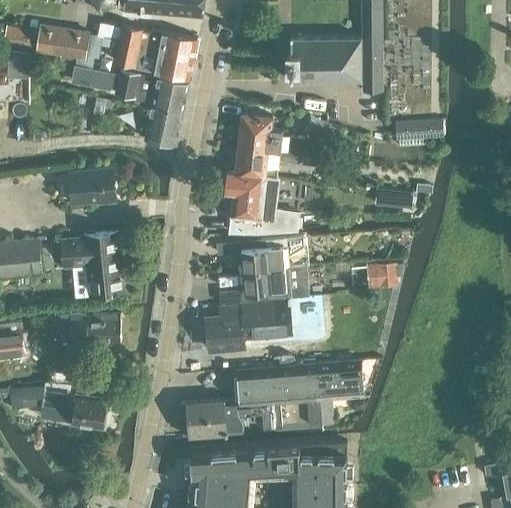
[(91,0),(99,12),(120,6),(119,0),(91,0)]
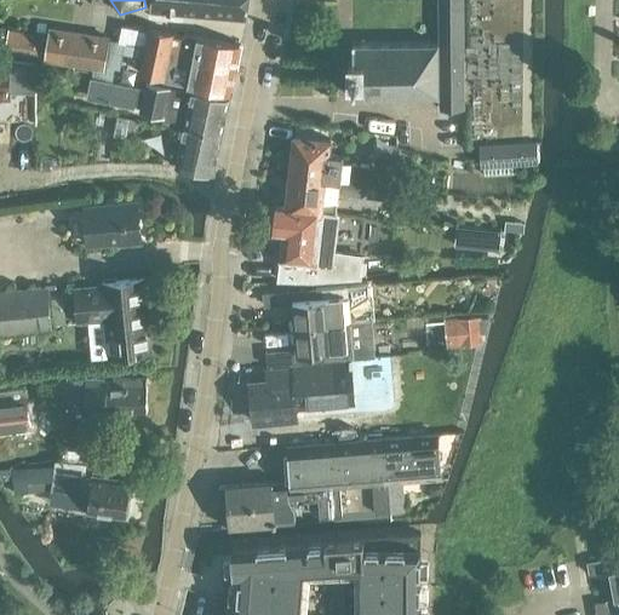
[(150,0),(149,13),(245,23),(247,0),(150,0)]
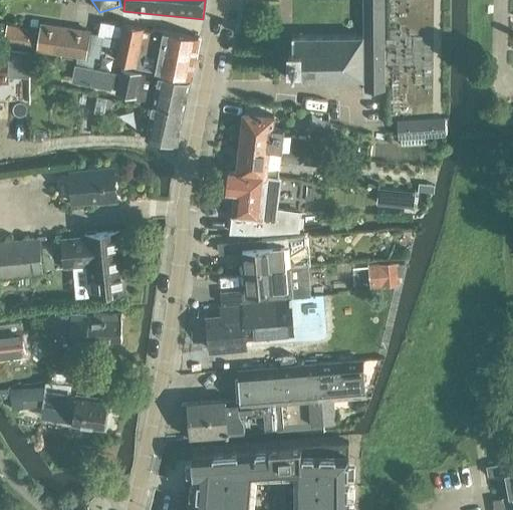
[(362,0),(363,40),(291,40),(291,52),(288,52),(288,70),(292,70),(292,82),(363,81),(363,93),(385,92),(383,0),(362,0)]
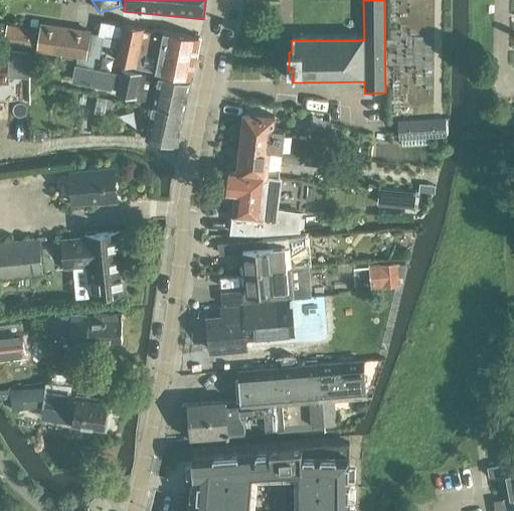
[(39,33),(35,55),(77,61),(86,62),(90,36),(90,32),(40,25),(39,33)]
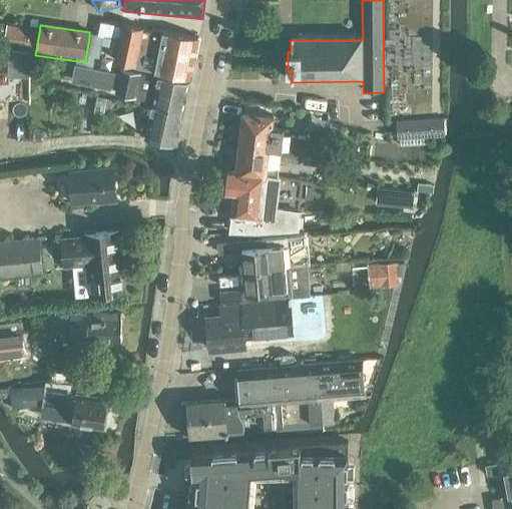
[(77,61),(76,68),(91,71),(93,61),(99,62),(102,48),(117,51),(115,63),(133,66),(132,69),(189,81),(197,40),(151,31),(150,33),(122,27),(119,41),(89,36),(85,62),(77,61)]
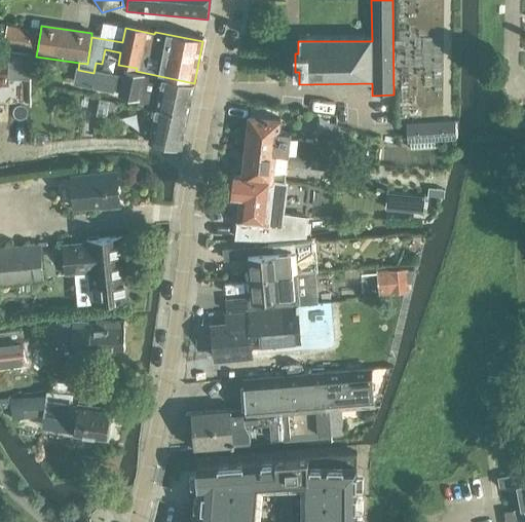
[(6,29),(6,34),(3,53),(30,56),(36,57),(40,34),(6,29)]
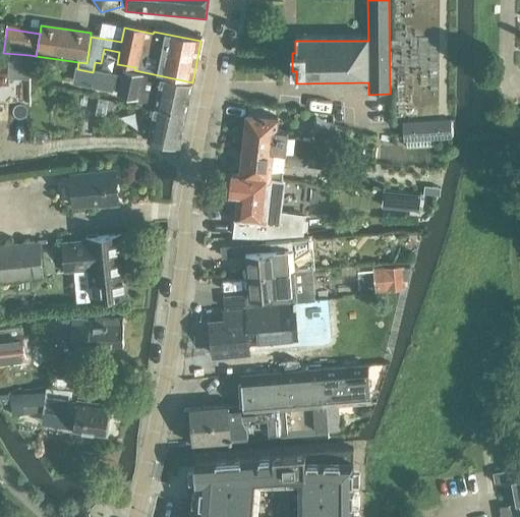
[(3,53),(0,52),(0,87),(7,87),(7,81),(30,81),(30,55),(3,53)]
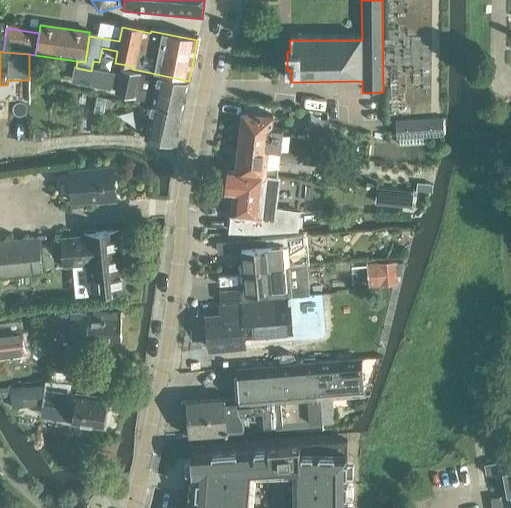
[(76,68),(72,84),(108,91),(109,87),(116,89),(115,95),(134,99),(133,105),(151,109),(182,115),(189,85),(120,70),(118,77),(91,71),(76,68)]
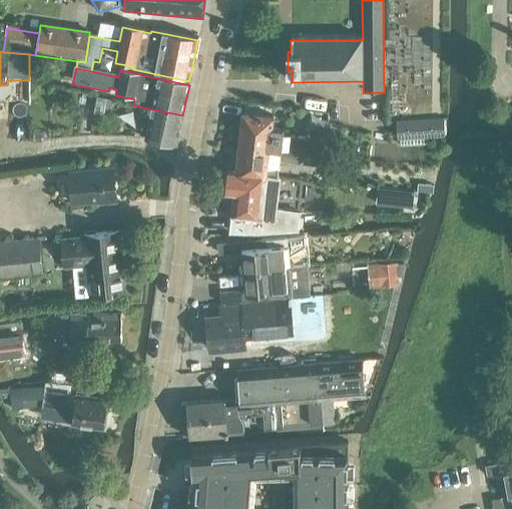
[(109,117),(112,103),(96,100),(93,114),(109,117)]
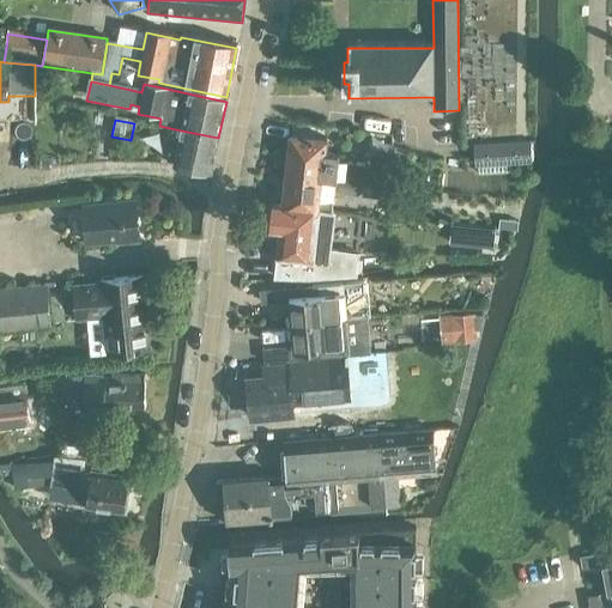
[(211,175),(218,138),(181,131),(179,144),(173,143),(170,154),(176,156),(174,166),(211,175)]
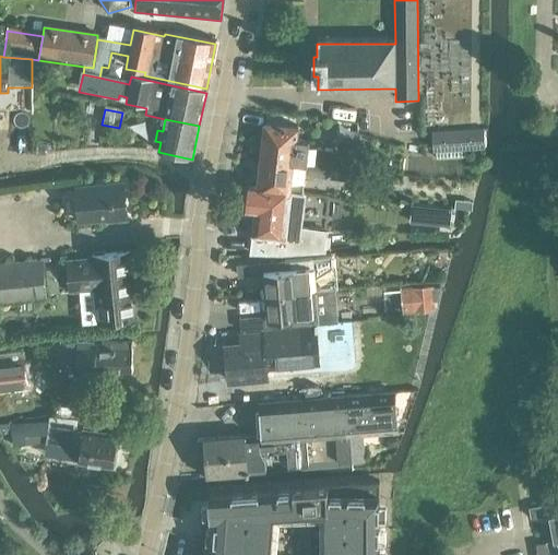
[(264,126),(260,163),(292,167),(293,164),(304,165),(305,163),(312,164),(330,166),(331,153),(315,151),(315,148),(308,146),(308,145),(296,143),(297,130),(264,126)]
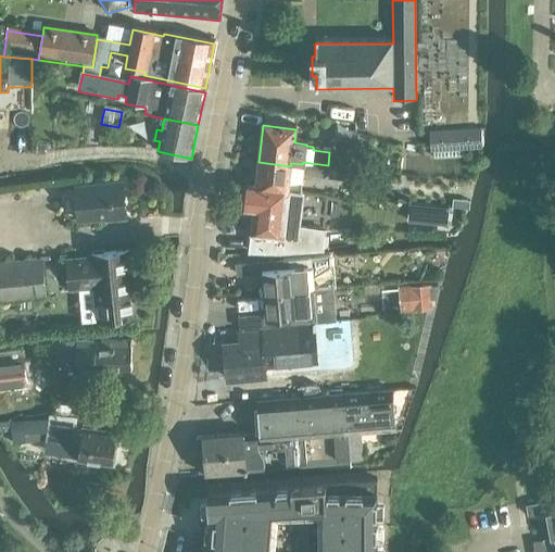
[(479,132),(429,135),(430,153),(432,153),(433,161),(462,159),(462,151),(479,150),(482,150),(482,149),(480,132),(479,132)]
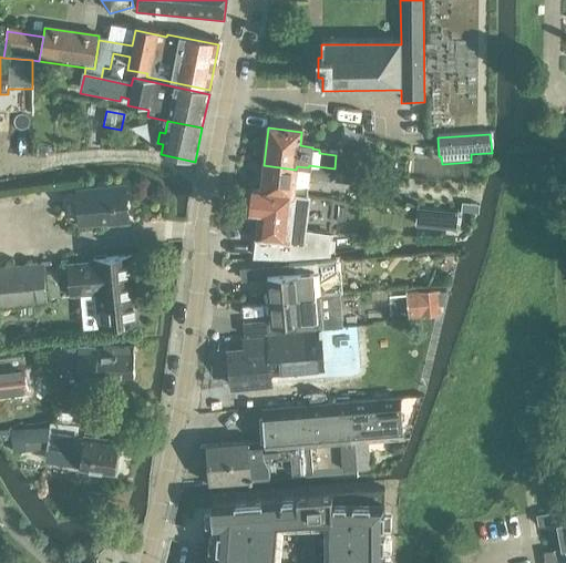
[(264,165),(260,193),(294,197),(295,186),(307,188),(308,181),(315,182),(329,183),(332,181),(333,177),(335,169),(317,166),(309,165),(308,167),(297,166),(296,170),(264,165)]
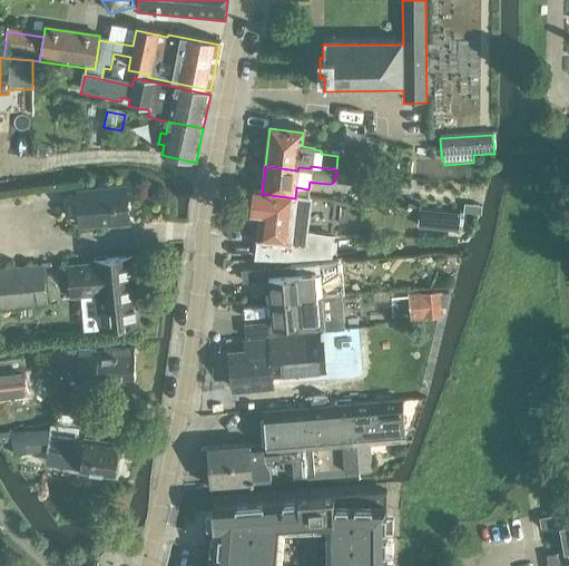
[(126,189),(77,194),(80,230),(109,226),(109,228),(129,226),(126,189)]
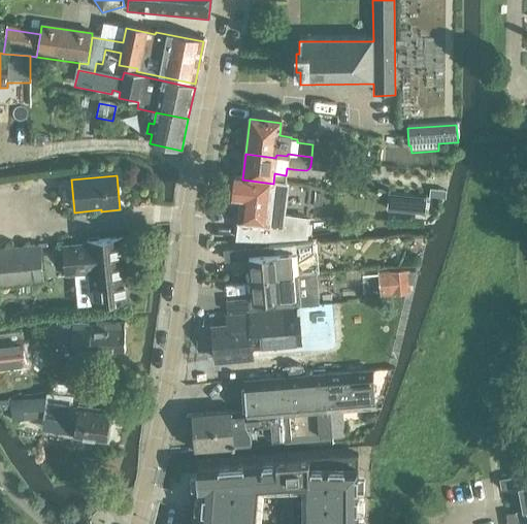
[(233,189),(232,199),(240,200),(237,224),(249,226),(246,242),(280,241),(302,239),(304,222),(283,220),(285,195),(286,186),(273,184),(242,179),(234,178),(233,189)]
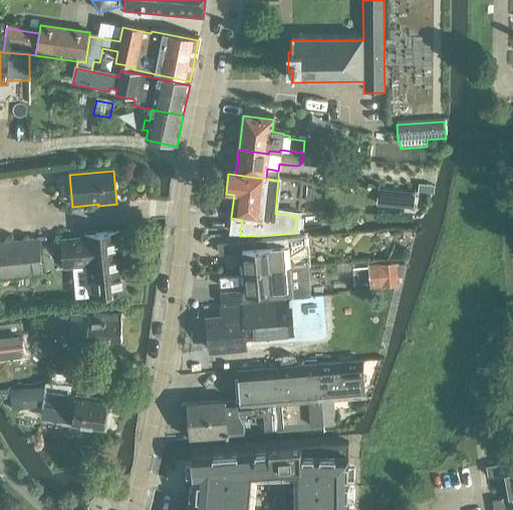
[(434,189),(431,189),(418,187),(417,196),(429,197),(431,197),(433,197),(434,189)]
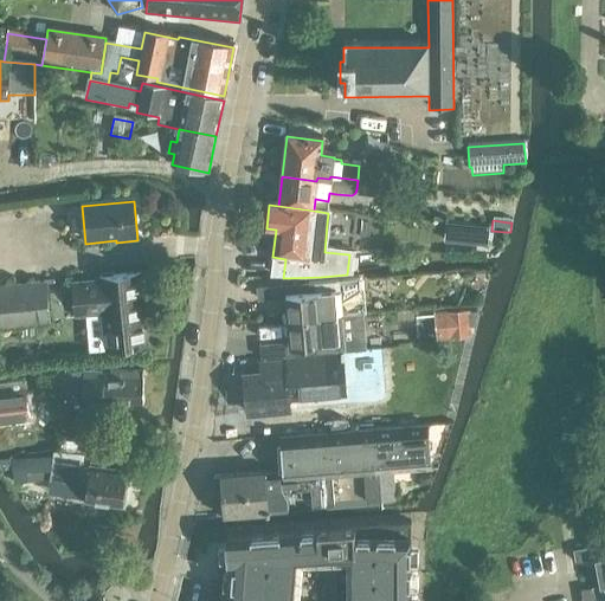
[(445,226),(443,245),(486,250),(488,231),(445,226)]
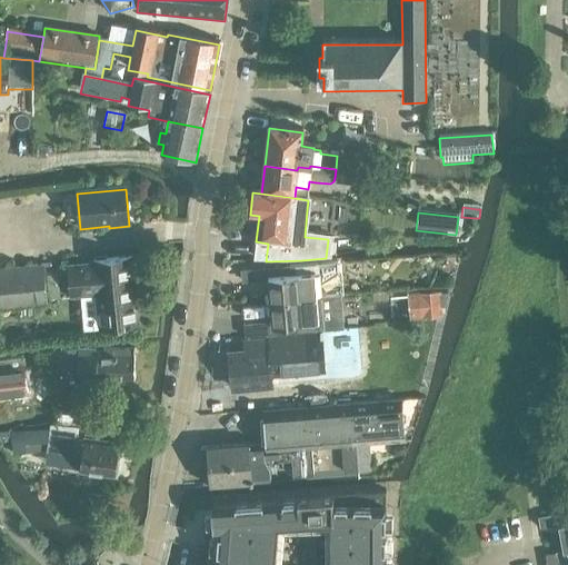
[(67,269),(70,300),(72,300),(72,297),(97,295),(100,330),(137,327),(136,309),(140,306),(139,295),(133,291),(133,289),(130,259),(93,263),(93,267),(67,269)]
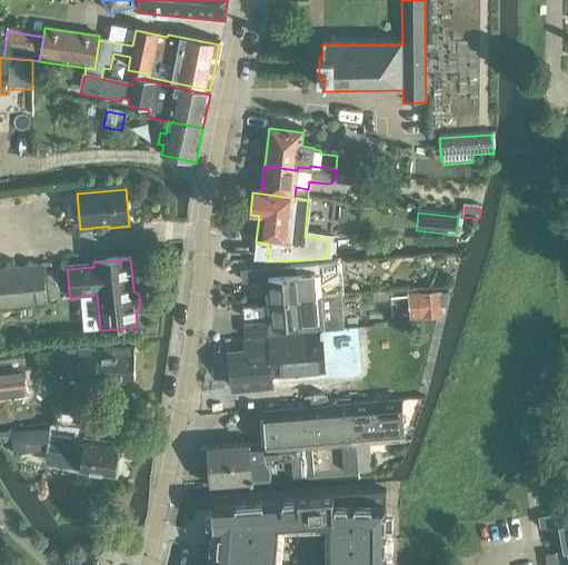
[(267,270),(269,304),(320,299),(319,287),(337,276),(336,265),(267,270)]
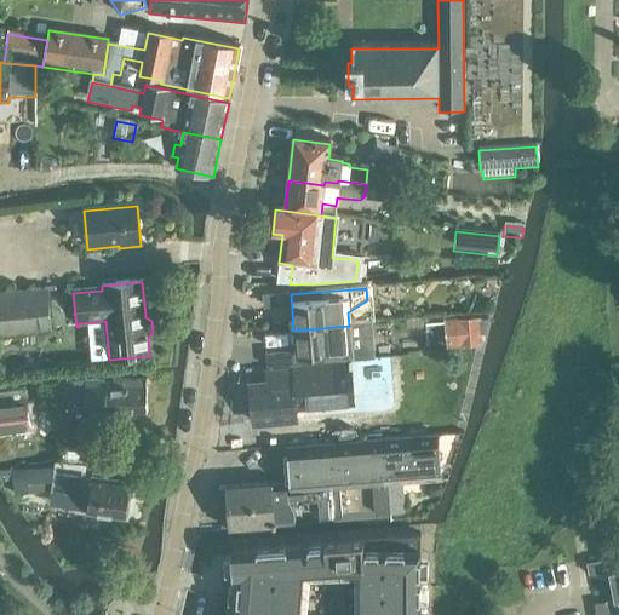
[(0,338),(51,333),(47,291),(0,295),(0,338)]
